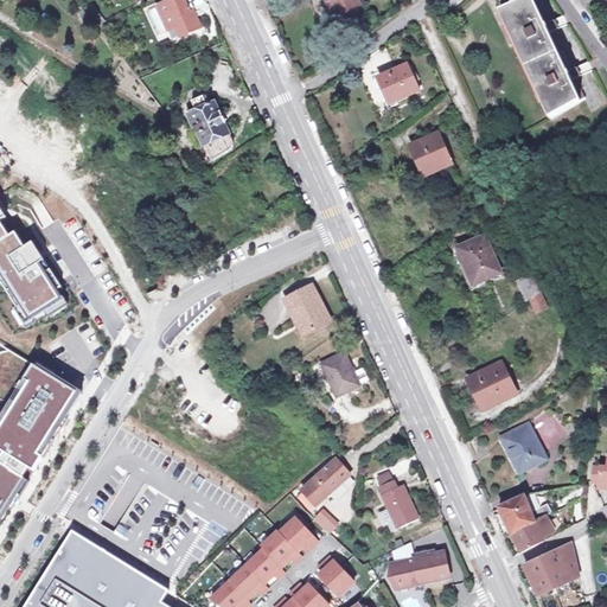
[(199,6),(196,0),(165,0),(158,4),(168,27),(177,24),(181,34),(202,25),(195,8),(199,6)]
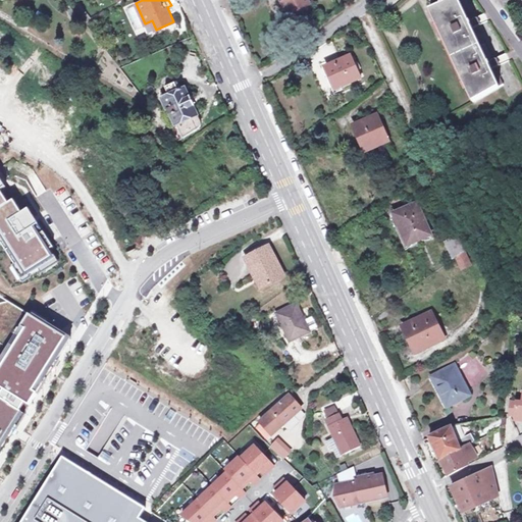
[(291,17),(312,8),(309,1),(311,0),(277,0),(283,13),(289,11),(291,17)]
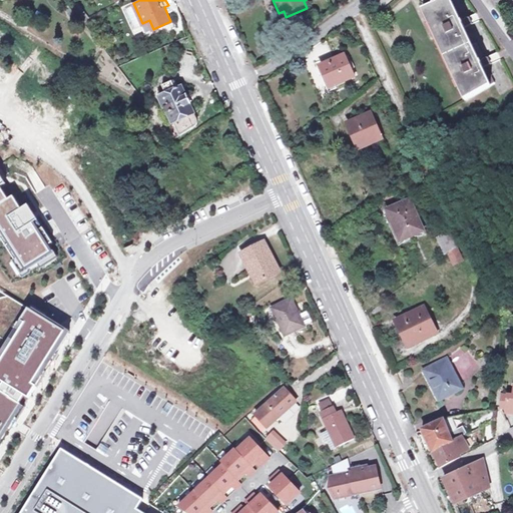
[(502,0),(496,0),(492,3),(498,12),(507,6),(502,0)]
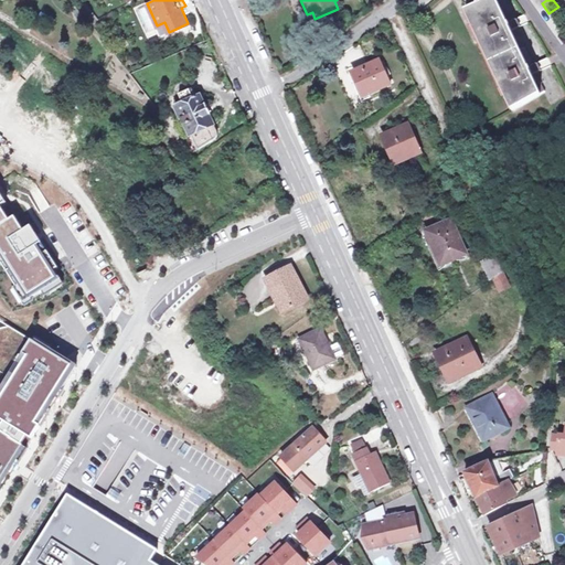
[(535,71),(528,52),(521,55),(512,36),(519,34),(515,29),(513,23),(507,25),(497,2),(469,14),(513,112),(544,97),(545,94),(535,71)]
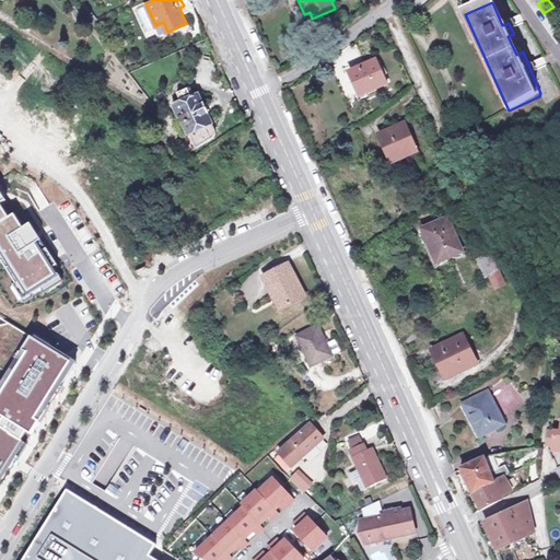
[(92,23),(96,20),(83,4),(79,8),(92,23)]
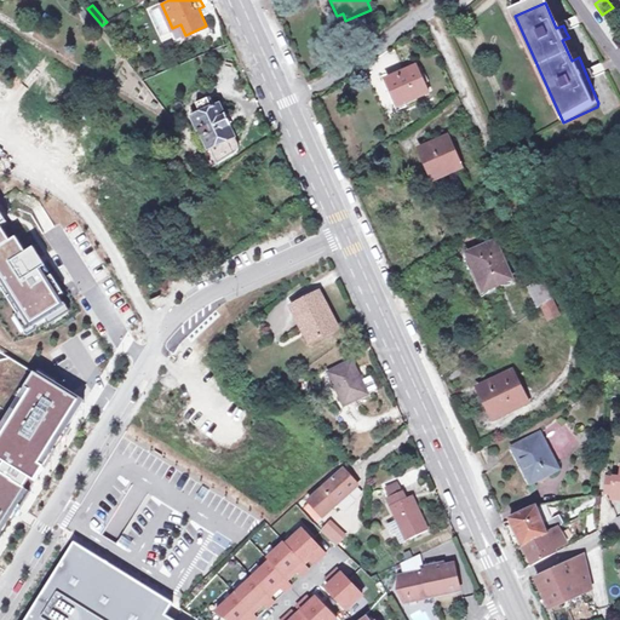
[(417,69),(389,82),(401,109),(429,96),(417,69)]
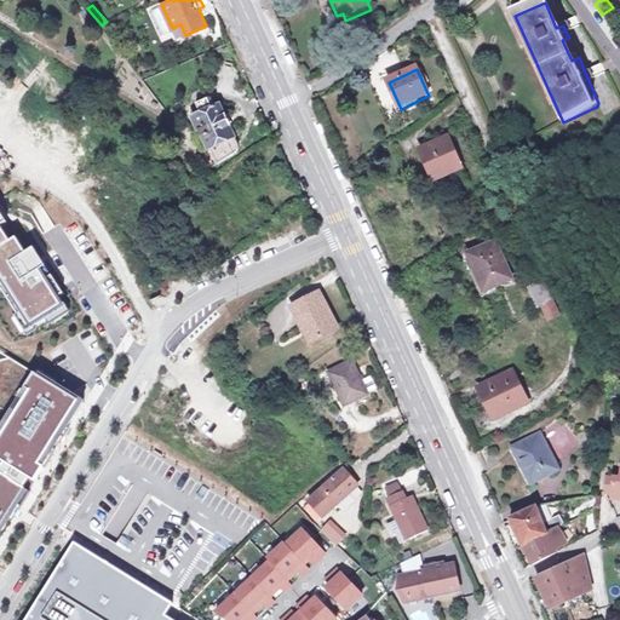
[(197,112),(190,114),(213,161),(240,149),(227,122),(229,121),(219,101),(212,104),(207,95),(194,102),(197,112)]
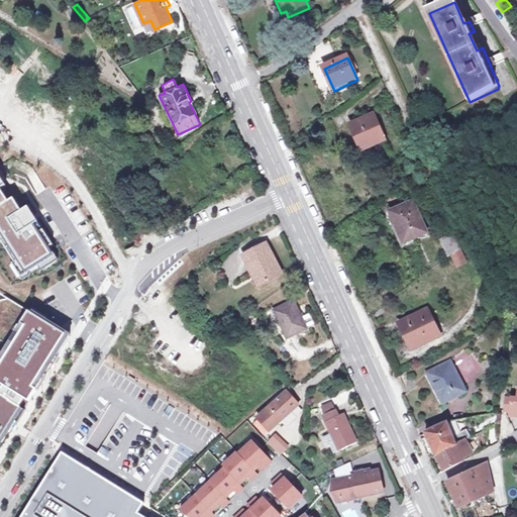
[(401,128),(390,104),(359,117),(385,174),(415,161),(407,144),(411,142),(404,127),(401,128)]
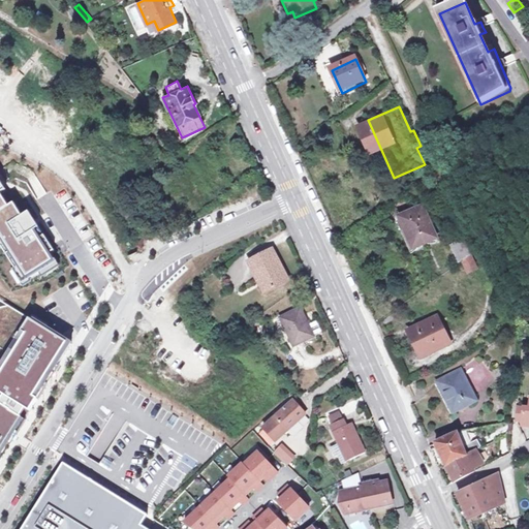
[(238,153),(246,149),(241,138),(232,143),(238,153)]
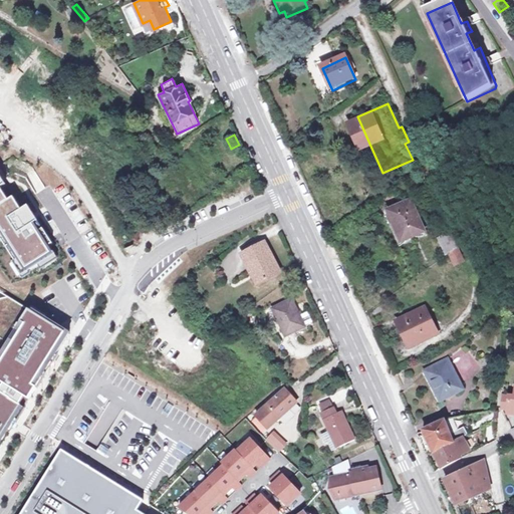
[(419,174),(413,160),(382,173),(407,230),(437,217),(426,190),(429,188),(422,173),(419,174)]
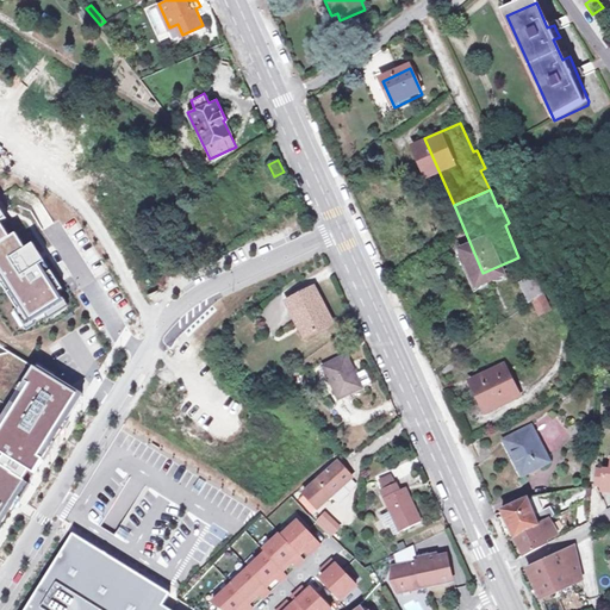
[(16,231),(10,235),(0,240),(0,275),(29,321),(61,300),(55,290),(61,286),(56,277),(50,267),(43,272),(37,263),(44,259),(32,241),(25,246),(16,231)]
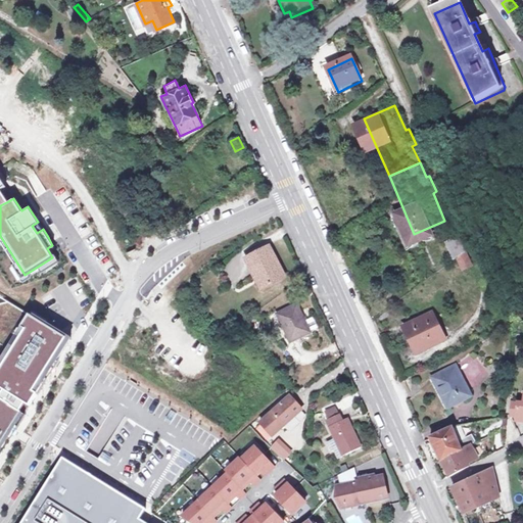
[(260,271),(266,283),(280,276),(266,245),(241,256),(250,275),(260,271)]
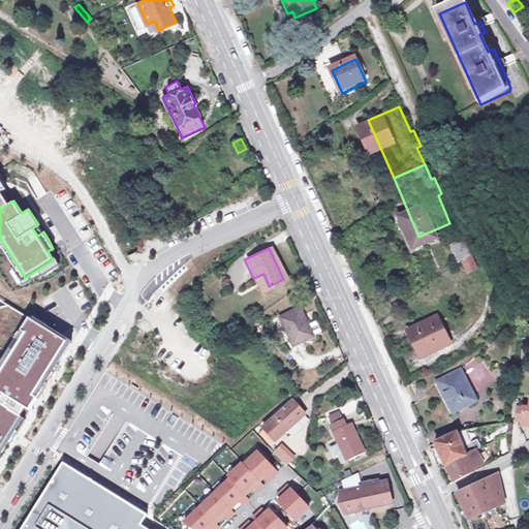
[(461,249),(429,262),(433,274),(435,273),(455,318),(485,306),(461,249)]
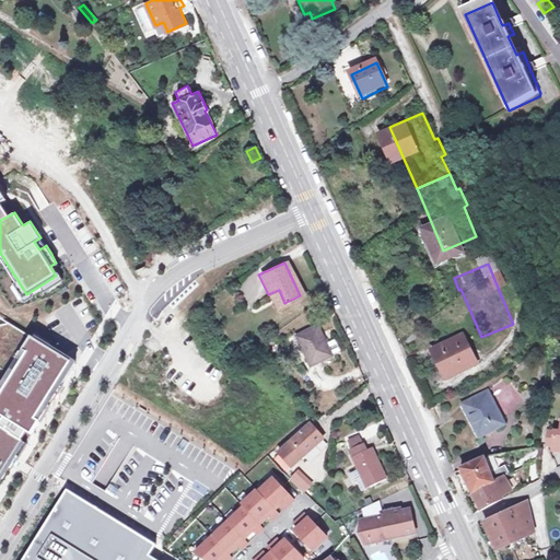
[(275,307),(284,303),(279,290),(268,294),(275,307)]
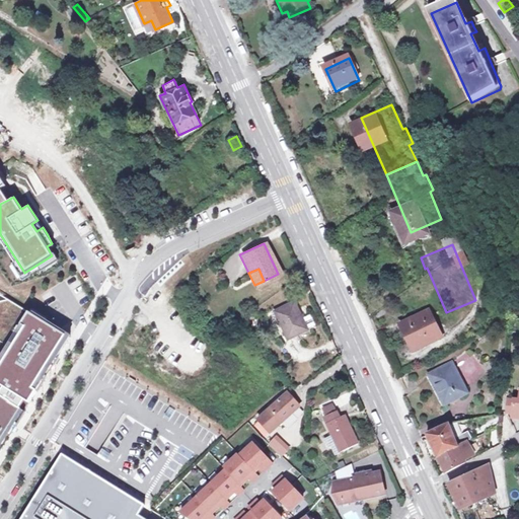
[(414,296),(406,280),(376,293),(401,350),(432,337),(420,308),(423,307),(417,295),(414,296)]
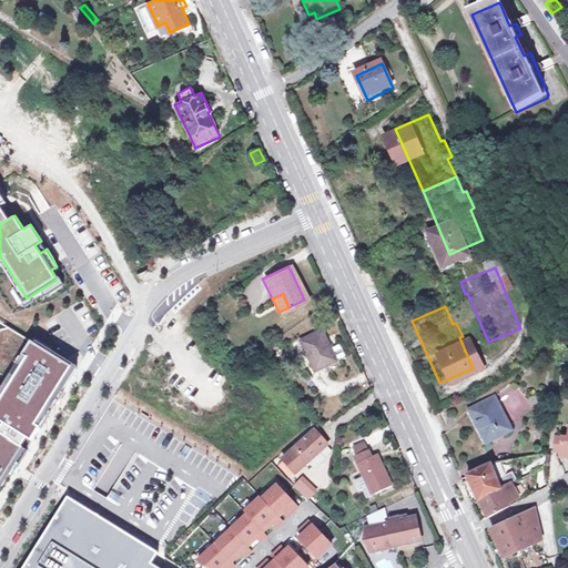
[(22,355),(31,340),(9,325),(0,327),(0,397),(26,357),(22,355)]
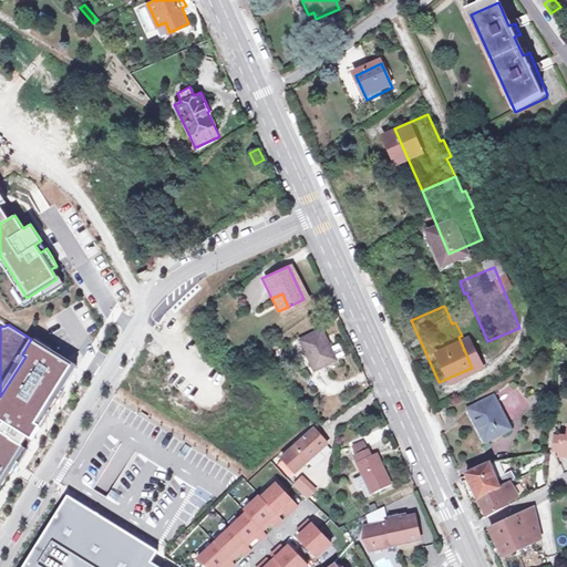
[(309,369),(330,359),(330,358),(325,347),(316,329),(294,339),(309,369)]
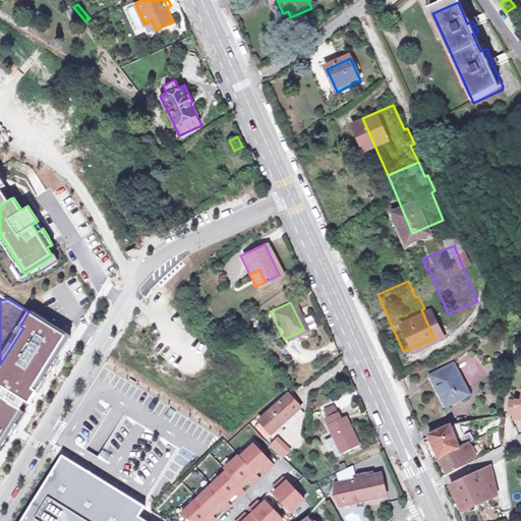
[(23,328),(0,364),(0,385),(30,403),(33,398),(29,395),(54,353),(58,356),(70,337),(29,311),(20,326),(23,328)]
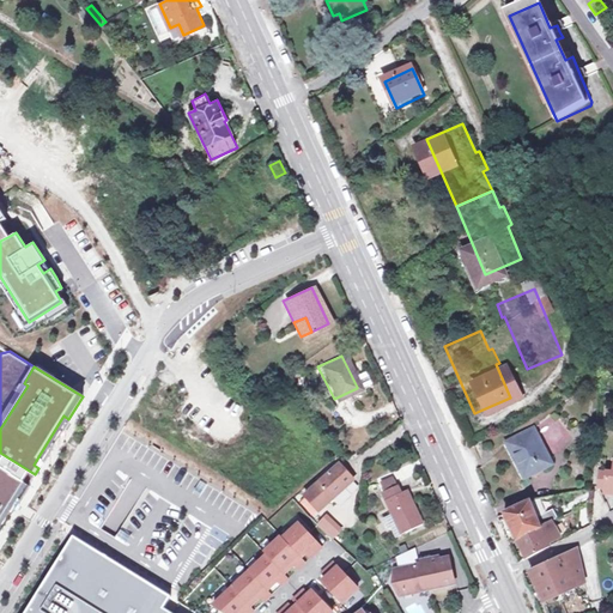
[(359,371),(351,375),(357,387),(365,383),(359,371)]
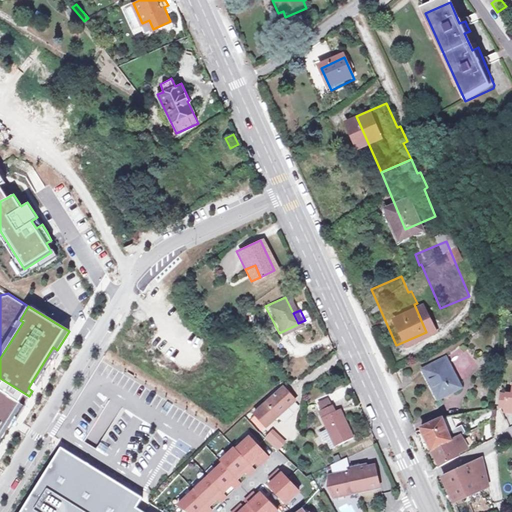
[(440,396),(459,387),(446,361),(424,371),(430,383),(434,381),(440,396)]
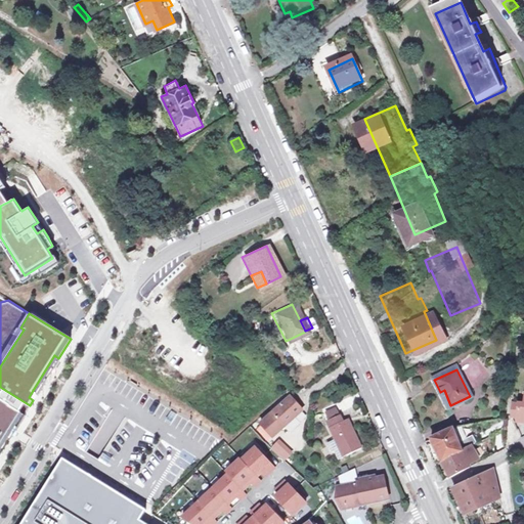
[(0,387),(0,397),(25,412),(30,405),(0,387)]
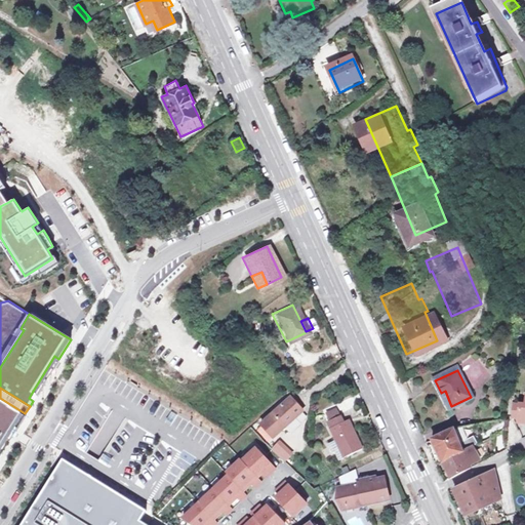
[(271,436),(300,408),(288,395),(258,422),(260,425),(271,435),(271,436)]
